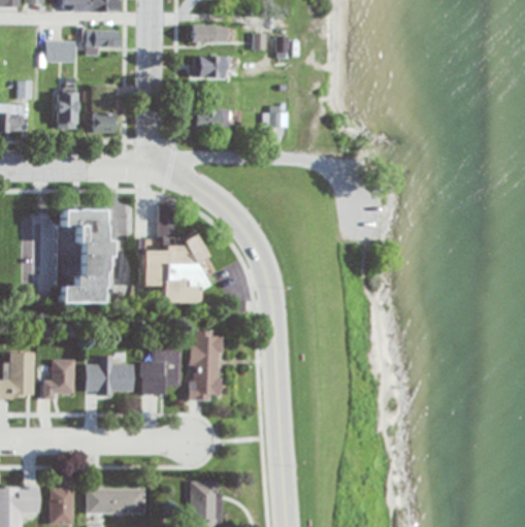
[(62,0),(63,10),(119,10),(119,0),(62,0)]
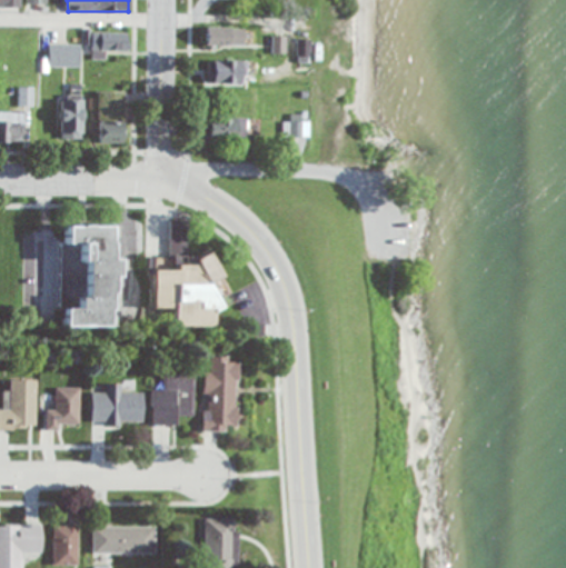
[(244,45),(244,27),(207,27),(207,45),(244,45)]
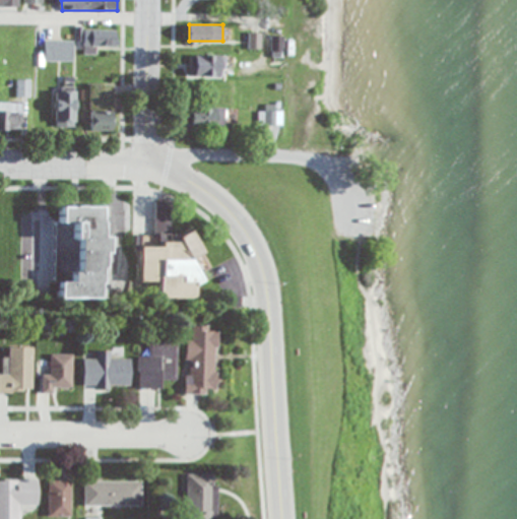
[(119,28),(79,28),(79,38),(86,38),(86,53),(100,53),(100,45),(119,45),(119,28)]
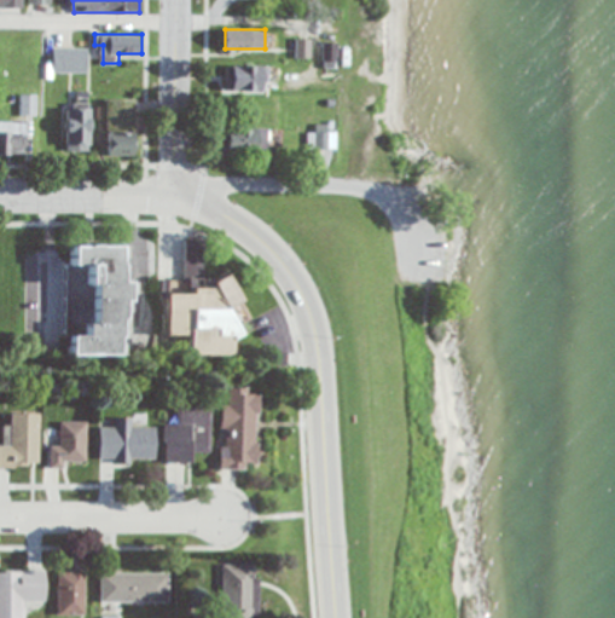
[(300,55),(312,55),(312,39),(300,39),(300,55)]
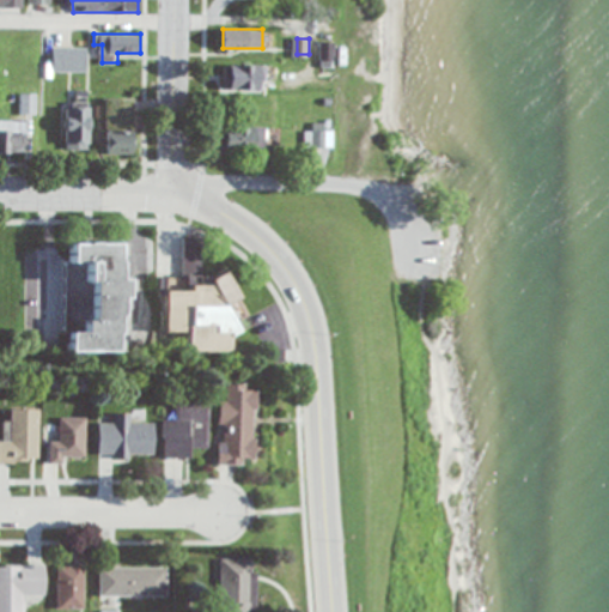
[(87,47),(55,47),(55,71),(87,71),(87,47)]
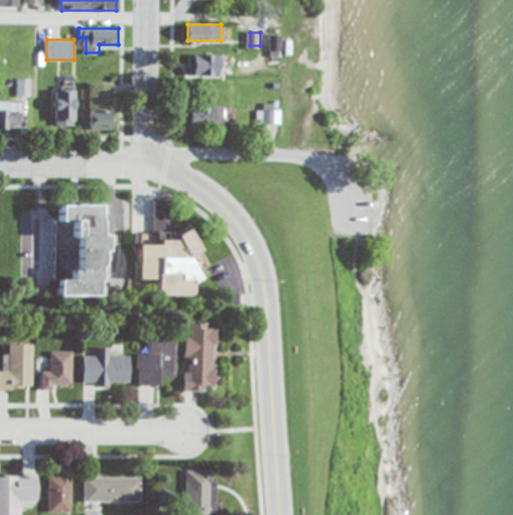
[(223,53),(189,53),(189,75),(223,75),(223,53)]
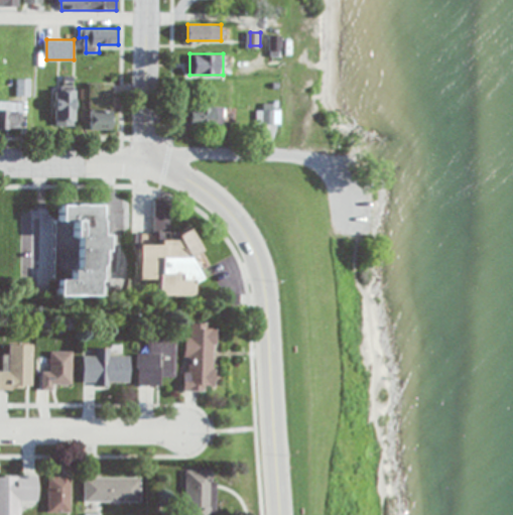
[(114,129),(114,82),(92,82),(92,129),(114,129)]
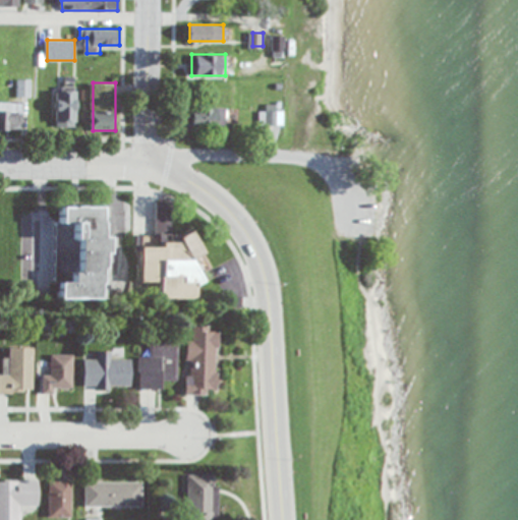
[(58,126),(77,126),(77,85),(58,85),(58,126)]
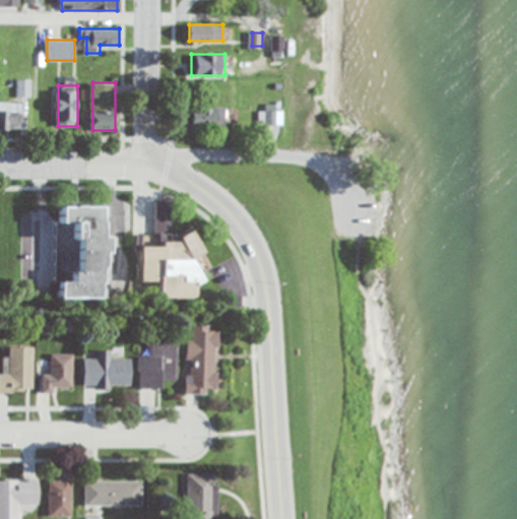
[(22,102),(0,101),(0,129),(22,129),(22,102)]
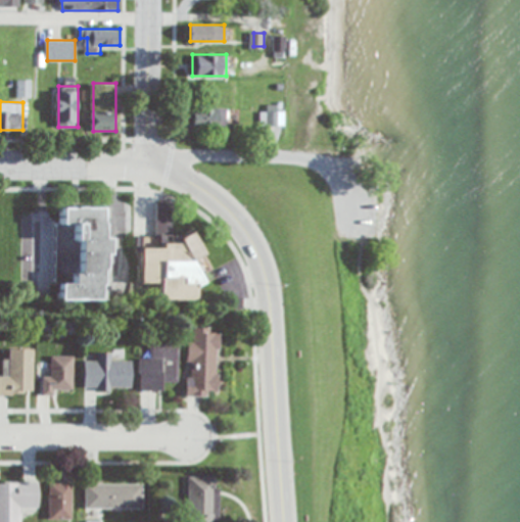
[(285,126),(285,103),(263,103),(263,126),(285,126)]
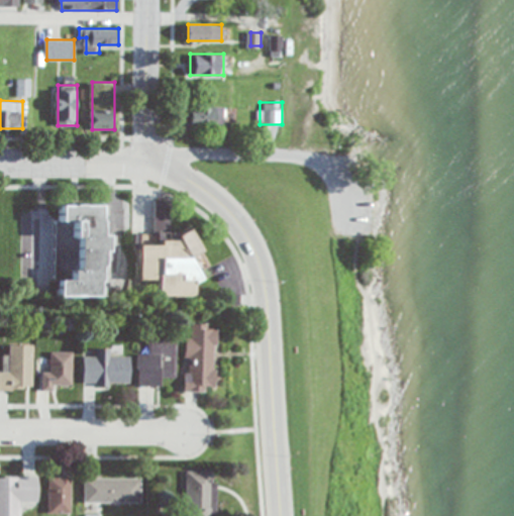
[(188,125),(224,125),(224,106),(188,106),(188,125)]
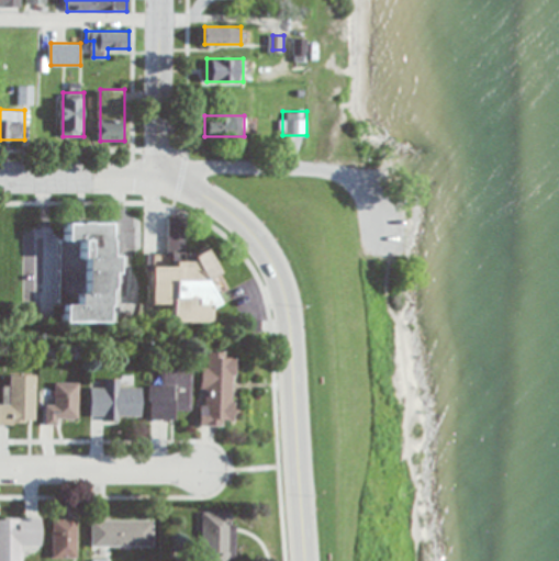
[(111,222),(66,222),(66,240),(85,240),(85,292),(80,292),(80,304),(66,304),(66,323),(115,322),(114,254),(111,254),(111,222)]
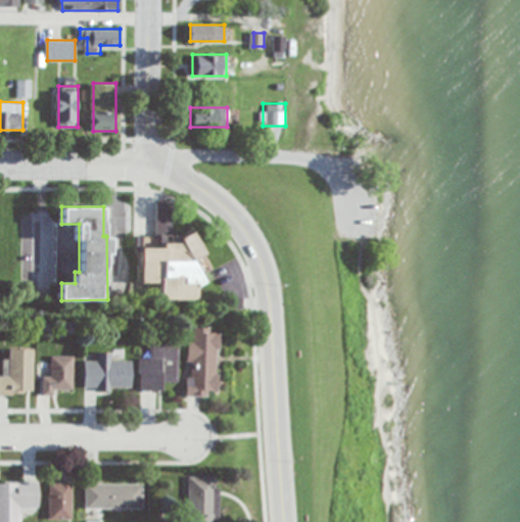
[(199,298),(198,286),(218,279),(198,231),(192,232),(186,234),(142,236),(144,284),(161,283),(163,289),(164,300),(199,298)]
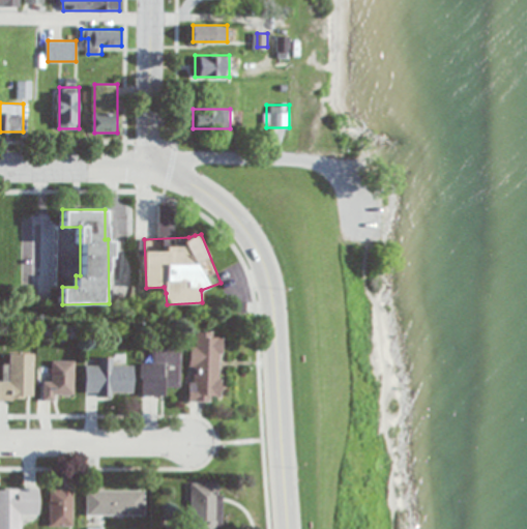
[(77,338),(77,325),(59,325),(59,338),(77,338)]
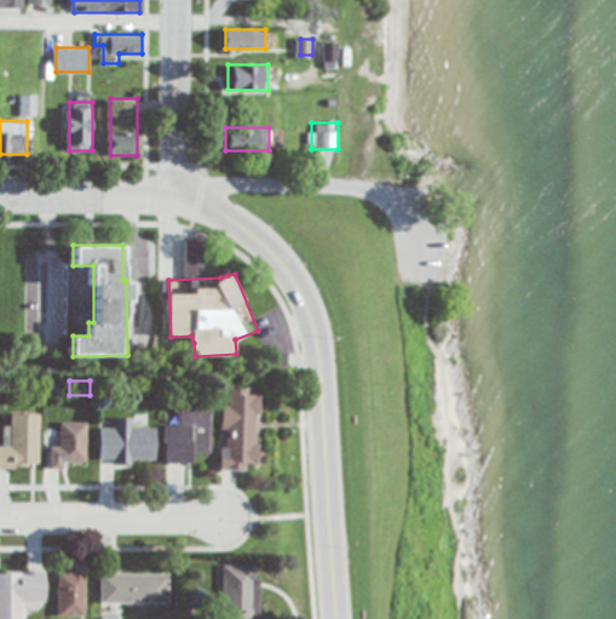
[(224,470),(249,469),(249,463),(260,463),(259,388),(223,389),(224,470)]
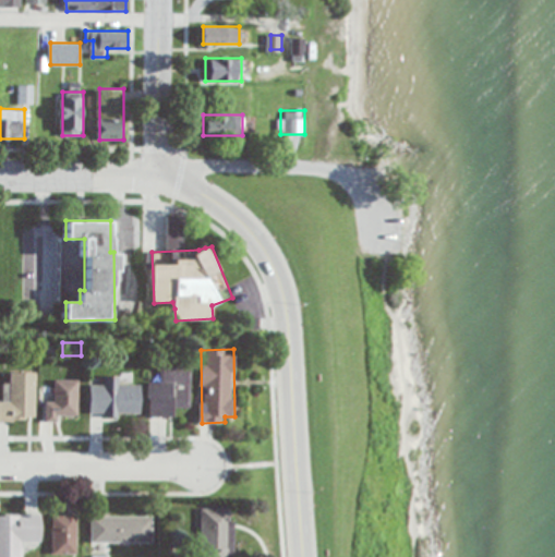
[(151,416),(176,416),(176,406),(191,406),(191,363),(160,364),(160,382),(151,382),(151,416)]
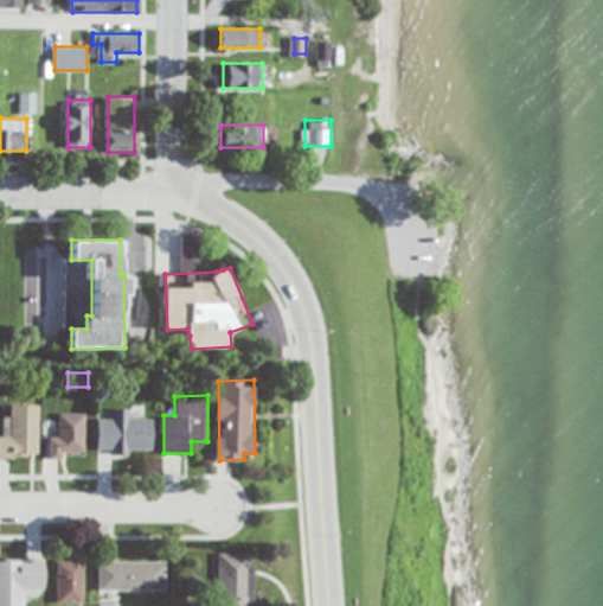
[(40,403),(10,403),(10,433),(0,432),(0,458),(40,458),(40,403)]
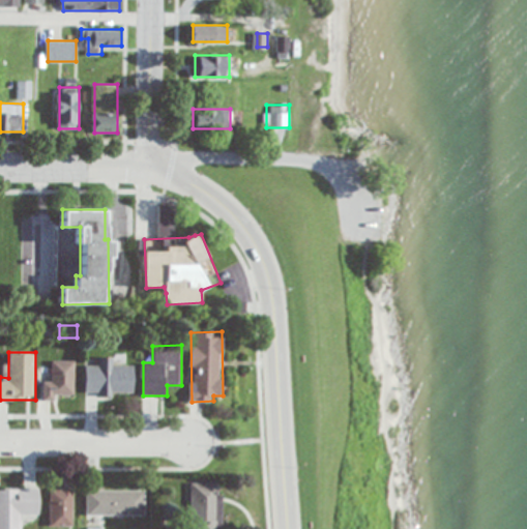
[(135,395),(135,364),(115,365),(115,357),(98,357),(98,365),(86,365),(87,395),(135,395)]
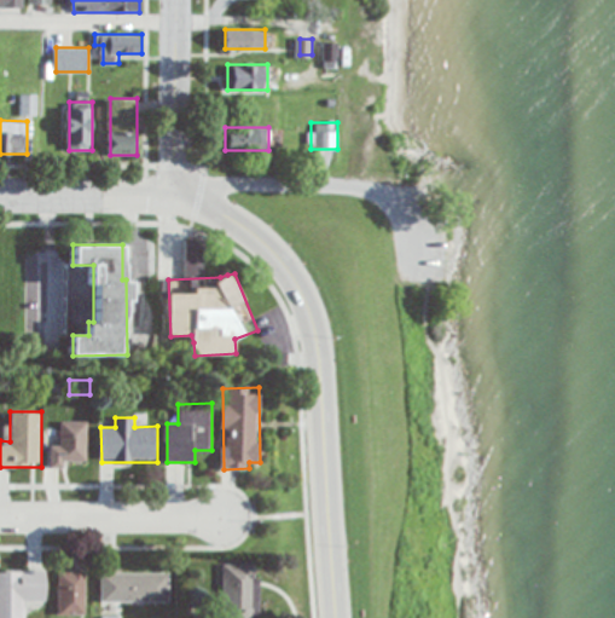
[(88,421),(63,421),(63,444),(52,444),(52,467),(88,467),(88,421)]
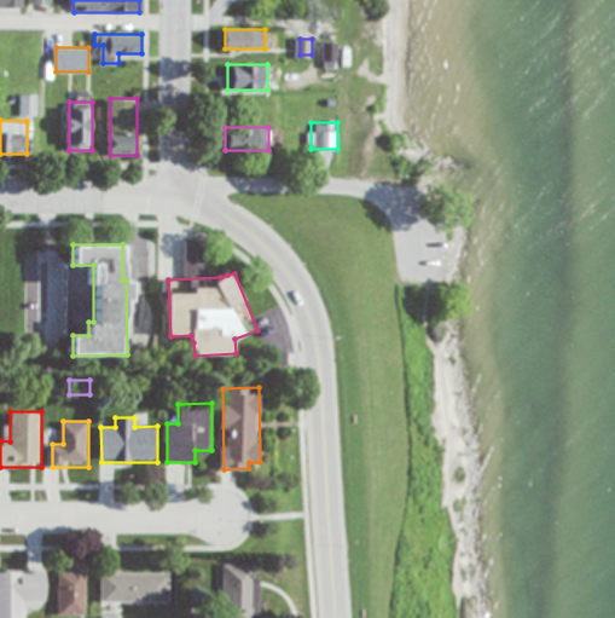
[(260,617),(260,564),(224,564),(222,617),(260,617)]
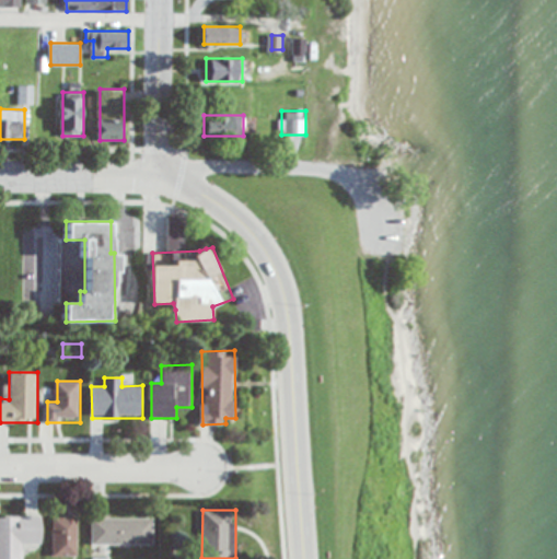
[(0,514),(0,558),(22,558),(22,544),(43,543),(43,514),(0,514)]
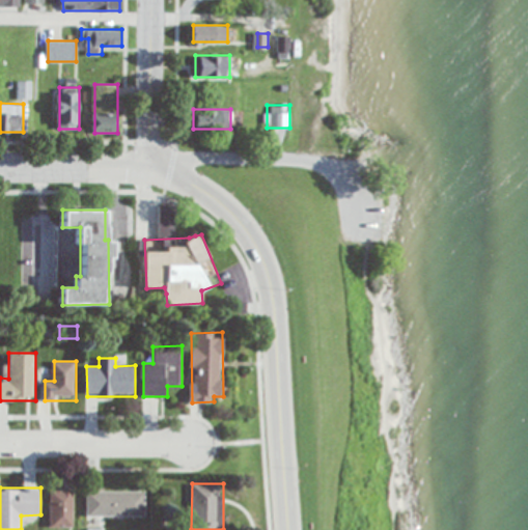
[(74,490),(51,490),(51,527),(74,527),(74,490)]
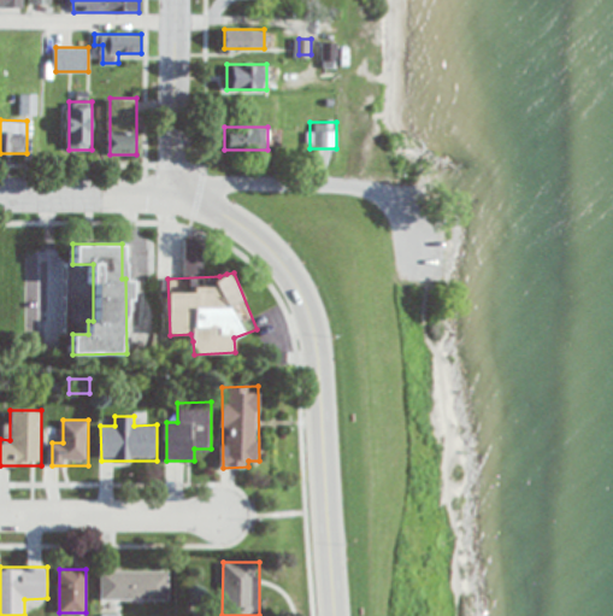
[(170,599),(170,569),(102,569),(102,599),(170,599)]
